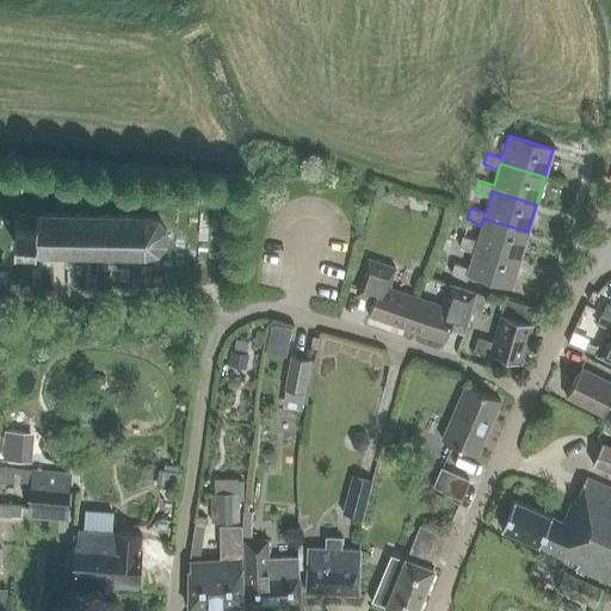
[(13,244),(34,246),(34,254),(53,254),(59,254),(63,254),(144,255),(158,253),(166,242),(166,229),(158,217),(146,215),(62,214),(59,214),(55,214),(35,214),(35,215),(22,215),(22,221),(14,221),(13,244)]
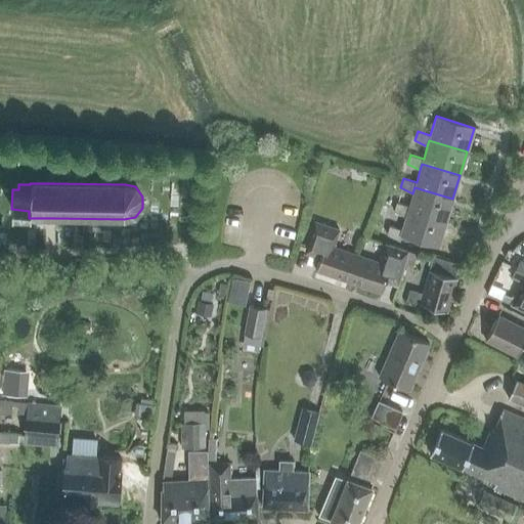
[(407,211),(445,222),(452,199),(415,187),(412,193),(409,206),(396,202),(393,211),(405,217),(407,211)]
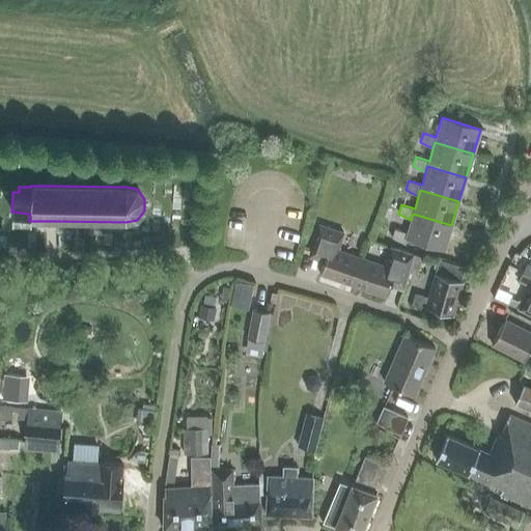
[(413,214),(411,220),(408,232),(394,228),(391,238),(404,244),(407,238),(444,249),(451,225),(413,214)]
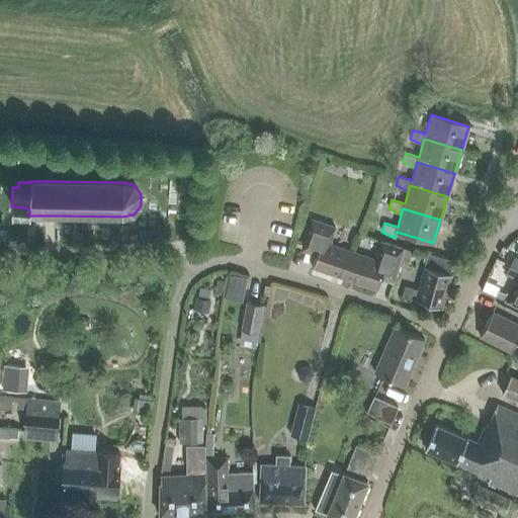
[(299,252),(315,257),(312,267),(344,277),(353,252),(329,244),(333,233),(325,230),(327,224),(311,219),(299,252)]
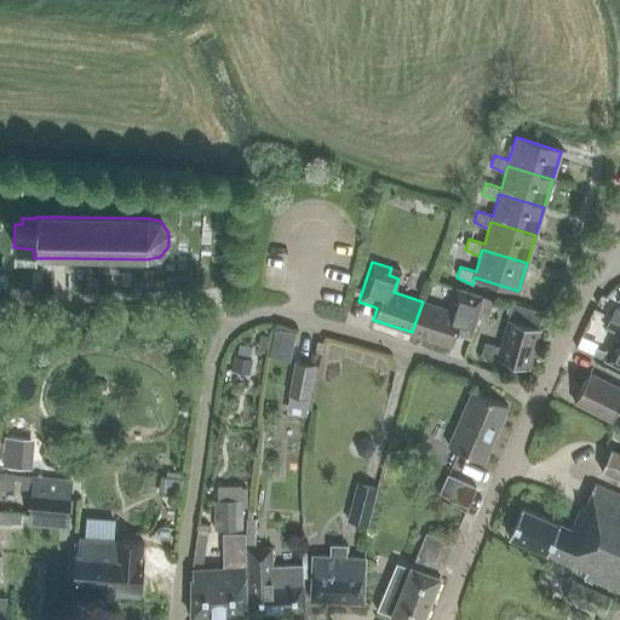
[(459,288),(457,298),(452,311),(423,302),(412,332),(452,345),(455,334),(469,339),(478,311),(482,297),(459,288)]
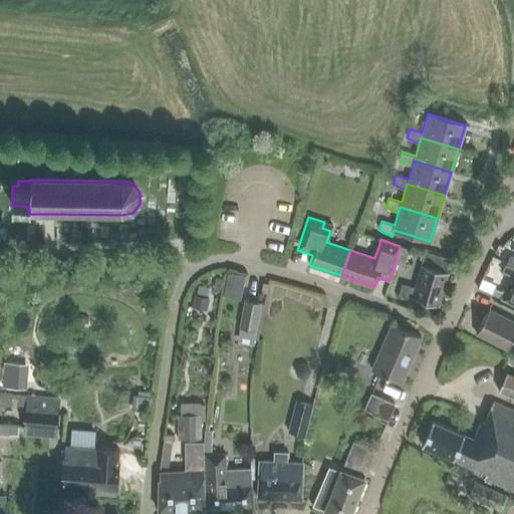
[(400,246),(397,258),(405,260),(409,248),(400,246)]
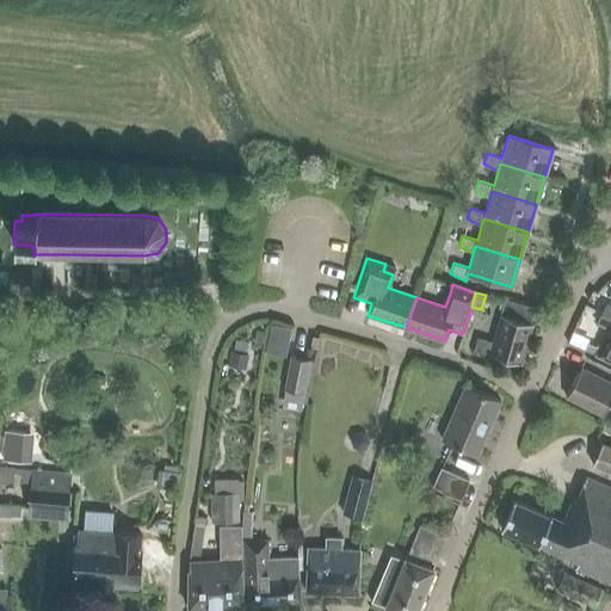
[(489,355),(520,363),(531,323),(529,322),(534,307),(505,298),(493,343),(477,339),(475,350),(489,353),(489,355)]
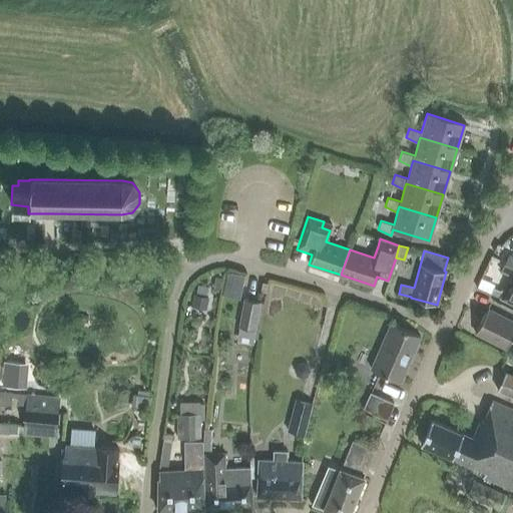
[(512,257),(509,255),(500,273),(510,278),(500,300),(512,306),(512,257)]
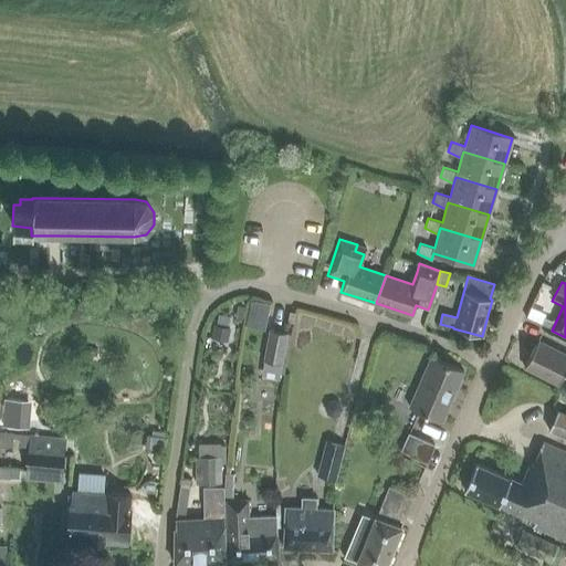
[(245,318),(265,324),(273,296),(252,292),(245,318)]
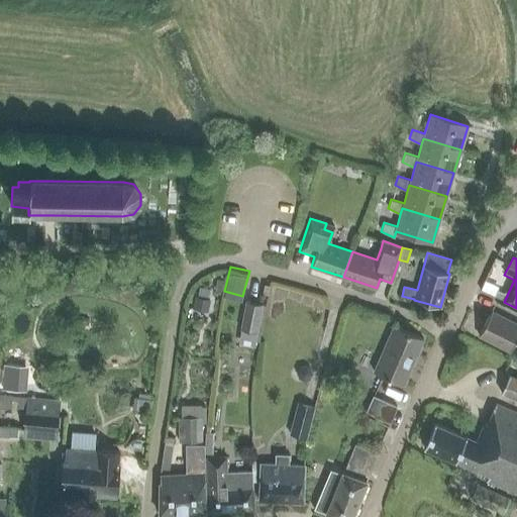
[(197,295),(208,297),(209,289),(199,287),(197,295)]
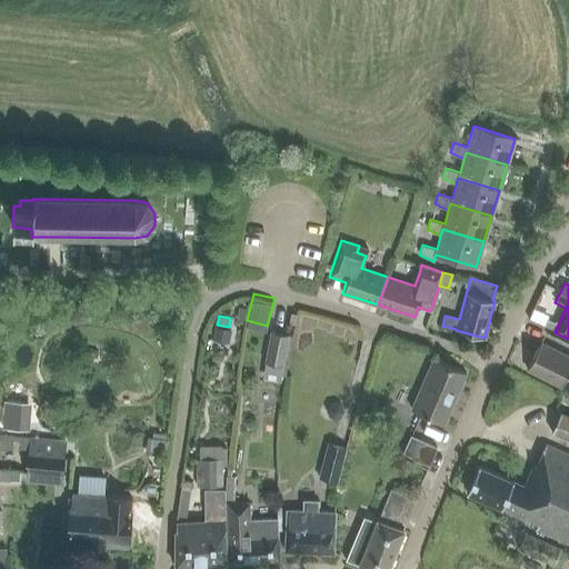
[(547,319),(543,326),(553,331),(557,323),(547,319)]
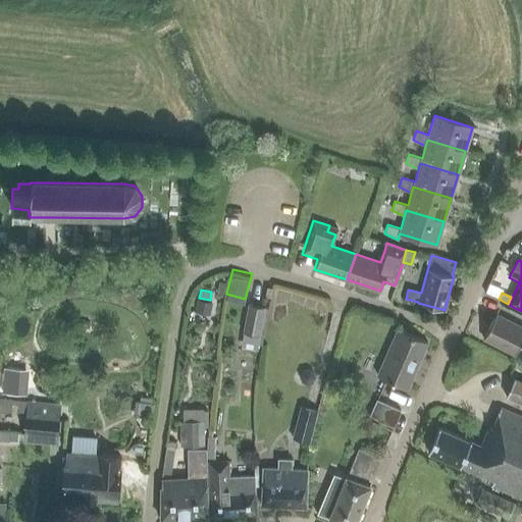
[(212,304),(196,300),(194,312),(209,316),(212,304)]
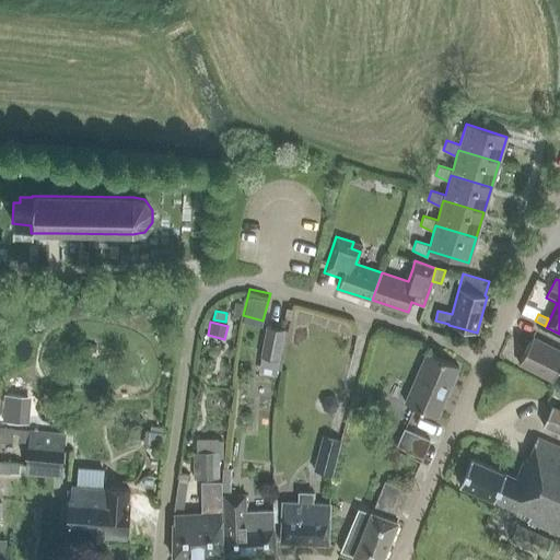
[(278,360),(283,329),(267,326),(260,356),(278,360)]
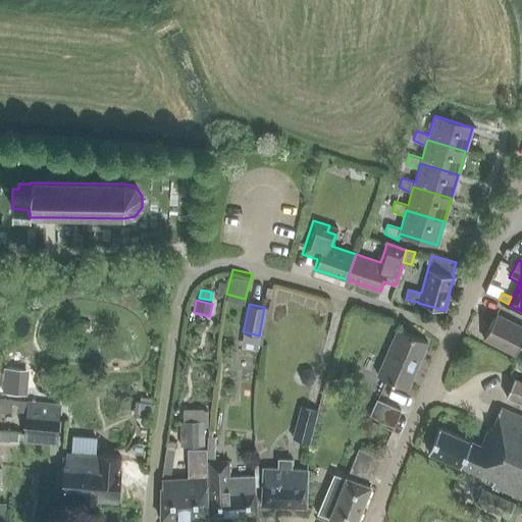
[(521,327),(496,314),(483,338),(515,354),(521,338),(521,327)]
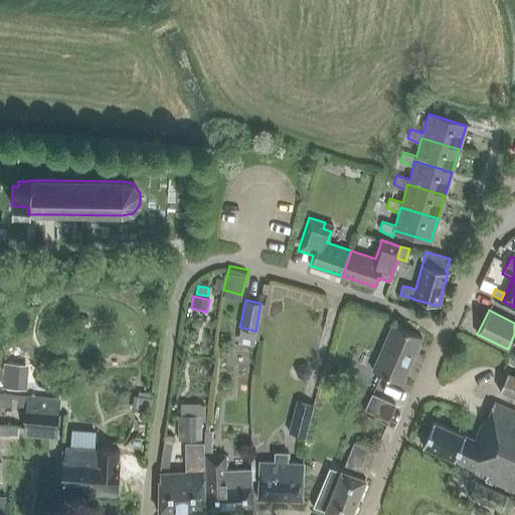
[(371,370),(400,383),(421,337),(392,324),(371,370)]
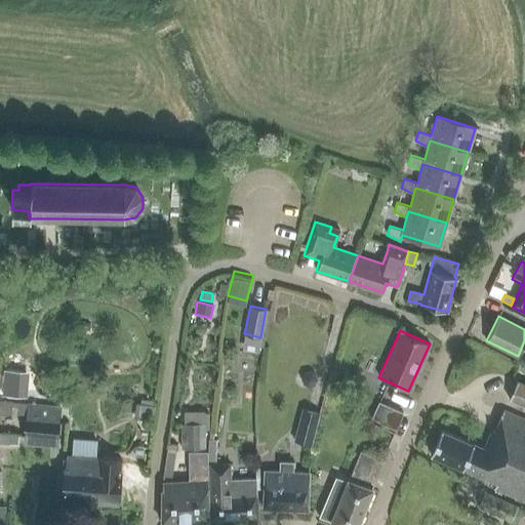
[(29,372),(4,370),(2,396),(27,397),(29,372)]
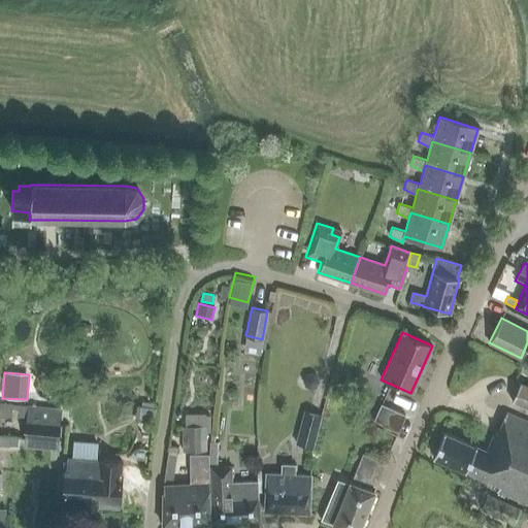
[(305,375),(303,381),(304,387),(309,389),(315,387),(318,382),(316,376),(311,374),(305,375)]
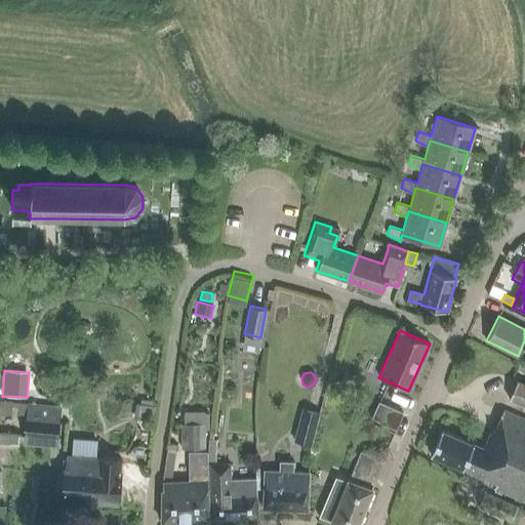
[(524,384),(516,380),(508,400),(524,407),(524,384)]
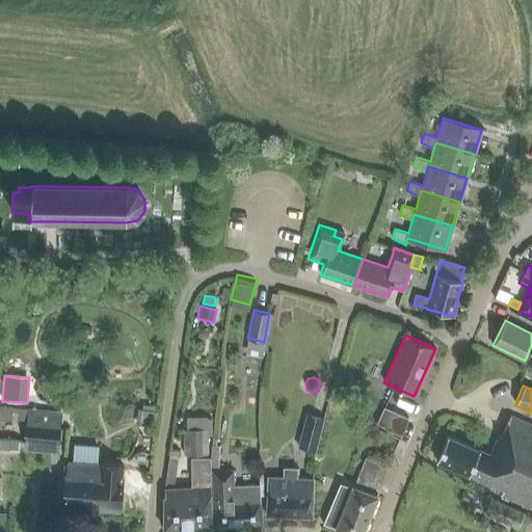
[(400,434),(407,418),(383,407),(376,424),(400,434)]
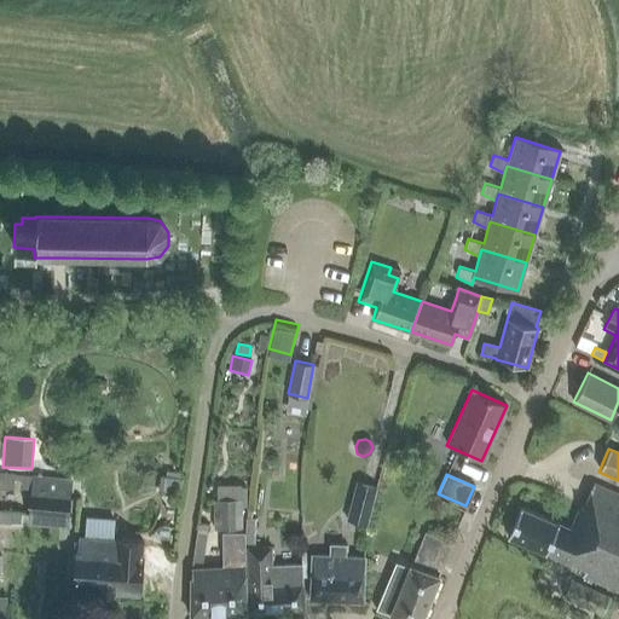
[(71,479),(33,475),(29,525),(68,528),(71,479)]
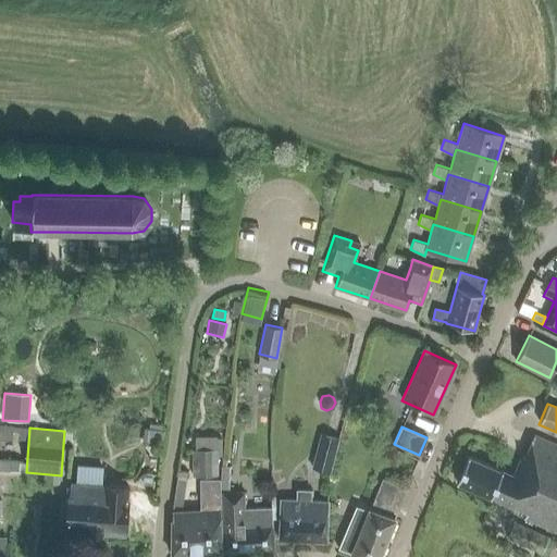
[(163,431),(144,429),(141,444),(161,447),(163,431)]
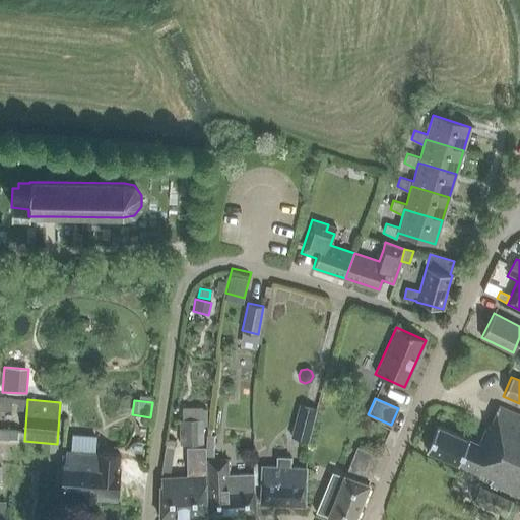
[(308,440),(315,409),(299,405),(290,436),(308,440)]
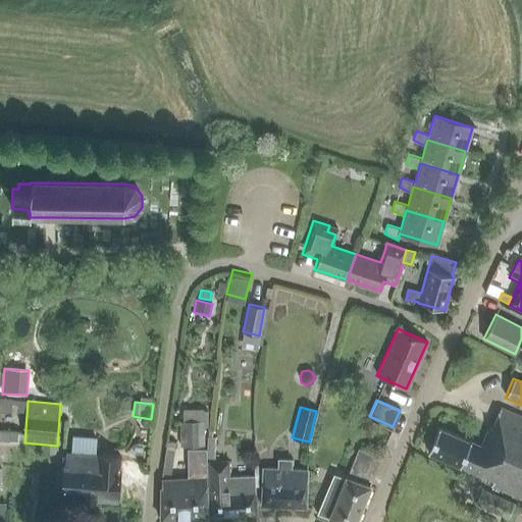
[(521,500),(521,418),(500,408),(491,426),(488,425),(479,446),(438,427),(427,452),(492,480),(489,485),(521,500)]
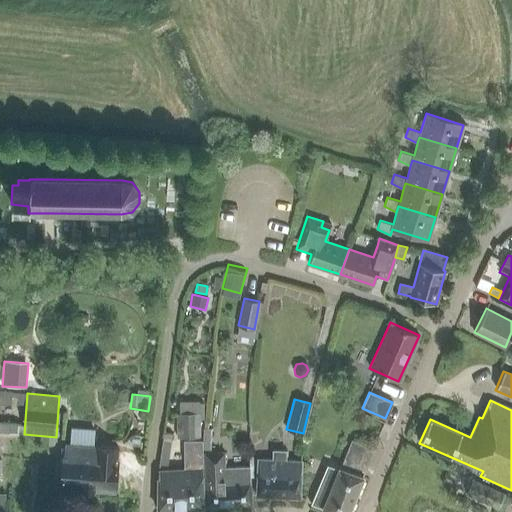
[(200,438),(200,412),(178,413),(178,438),(200,438)]
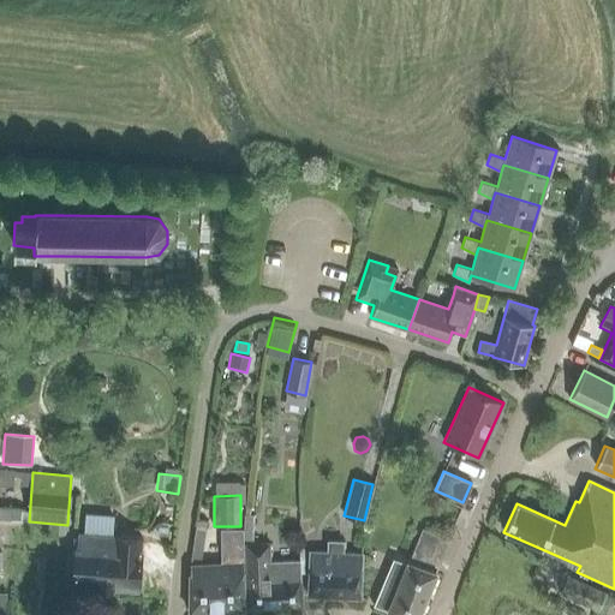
[(11,509),(10,519),(21,520),(22,511),(11,509)]
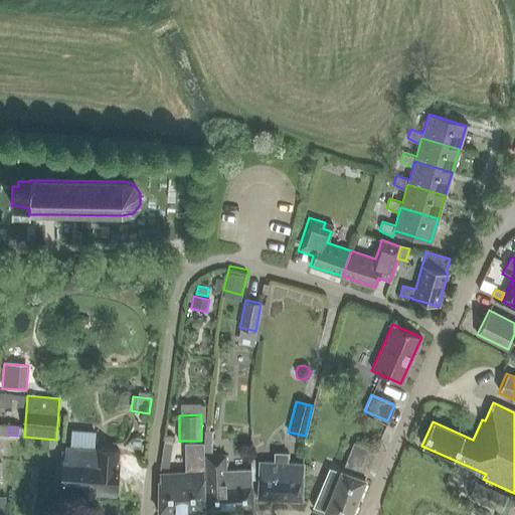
[(119,451),(95,449),(96,430),(71,427),(69,447),(65,447),(64,459),(62,459),(59,492),(79,494),(79,496),(96,497),(96,495),(116,496),(119,451)]
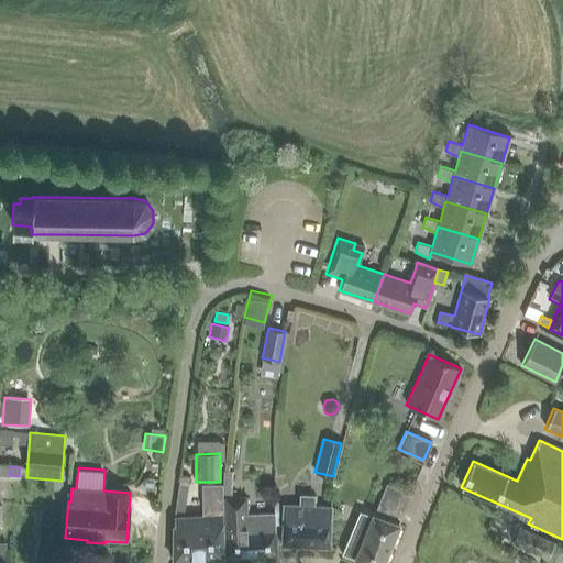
[(202,515),(174,517),(173,517),(172,560),(222,558),(221,484),(201,484),(202,515)]
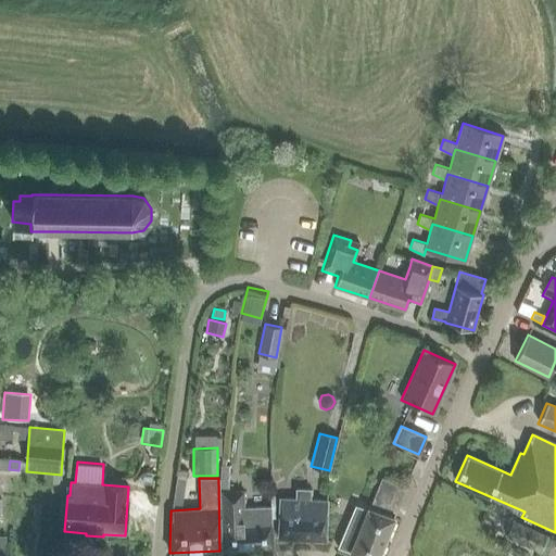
[(381,479),(373,503),(395,513),(396,513),(405,488),(403,488),(381,479)]
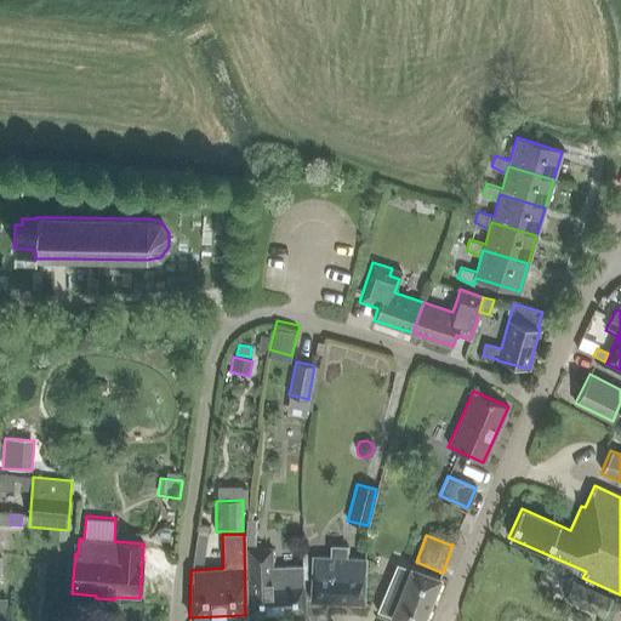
[(363,603),(365,558),(345,558),(346,547),(331,546),(330,557),(312,557),(311,600),(363,603)]
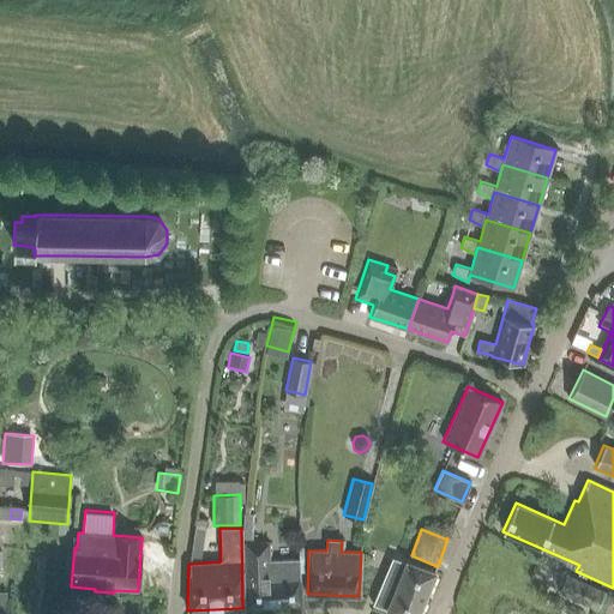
[(245,607),(301,605),(299,559),(269,560),(269,542),(245,542),(245,607)]
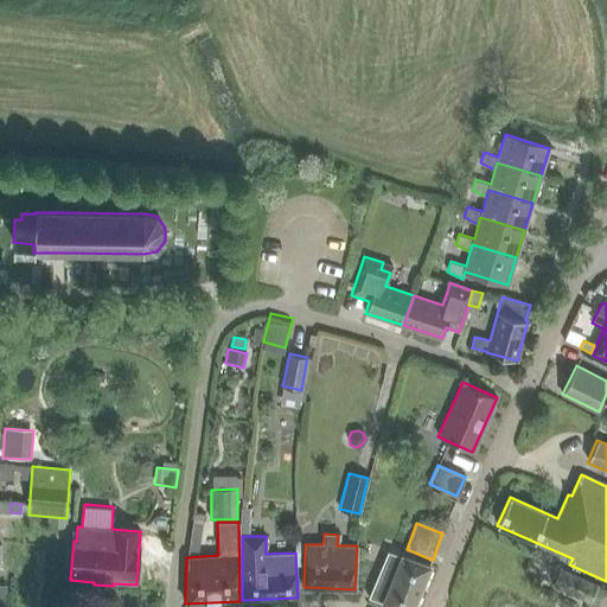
[(396,606),(411,606),(429,566),(389,551),(370,599),(396,606)]
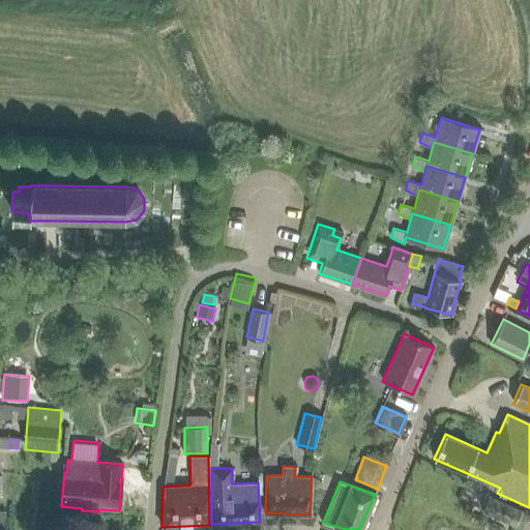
[(516,527),(522,510),(489,496),(481,512),(516,527)]
